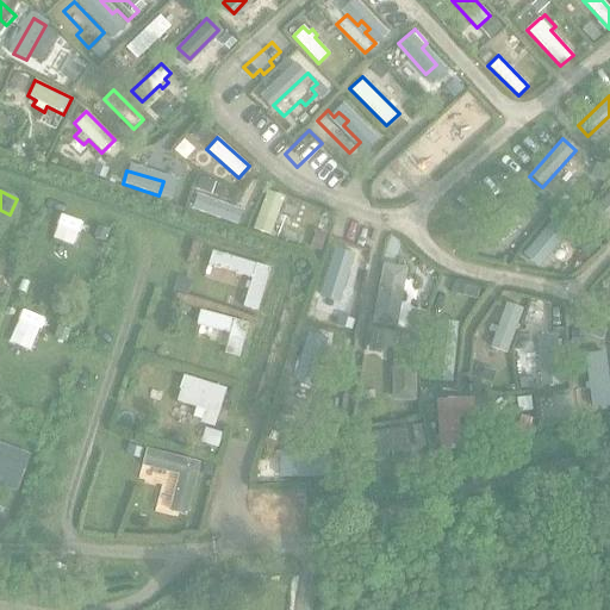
[(253,229),(269,235),(284,197),(267,191),(253,229)]
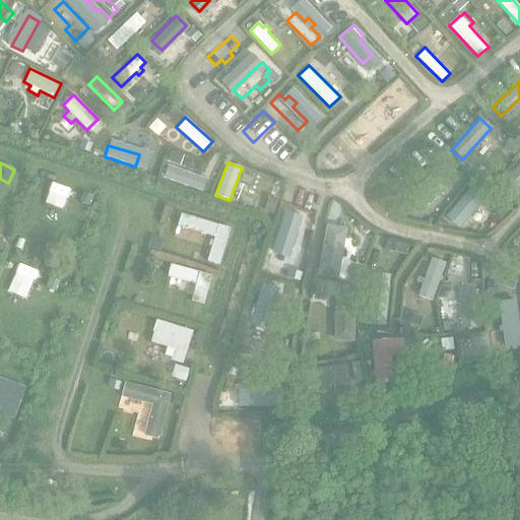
[(197,189),(201,179),(168,167),(164,178),(197,189)]
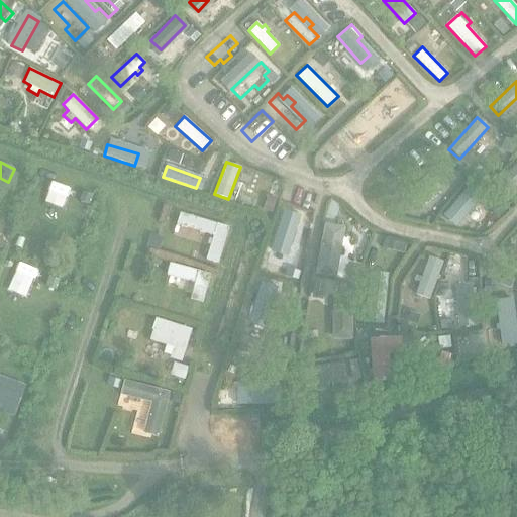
[(428,169),(409,191),(418,199),(428,187),(433,191),(439,184),(434,180),(437,177),(428,169)]
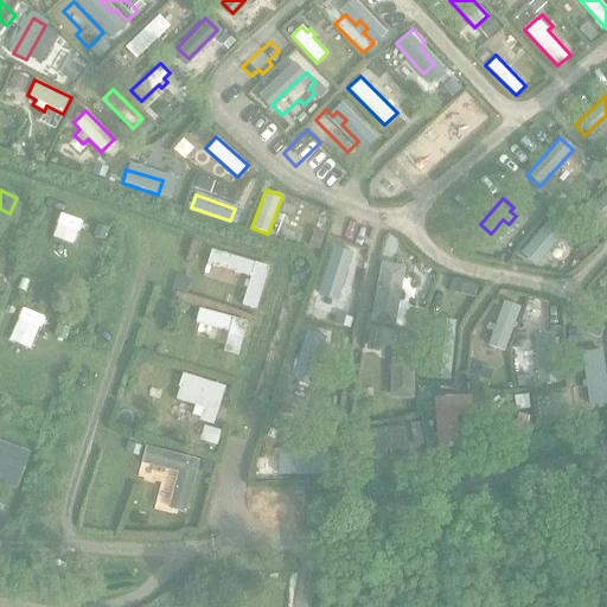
[(554,215),(523,251),(537,262),(567,225),(554,215)]
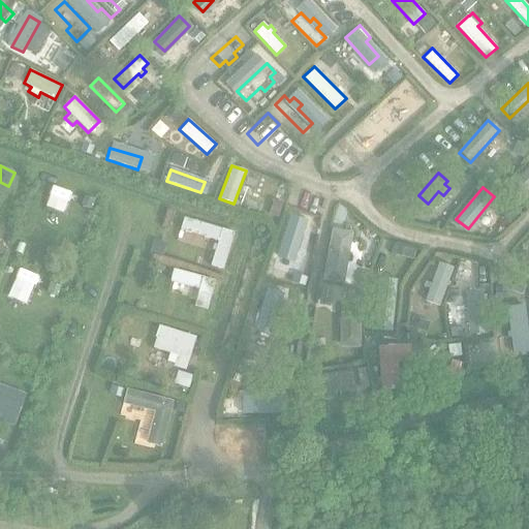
[(67,224),(32,214),(28,225),(64,237),(67,224)]
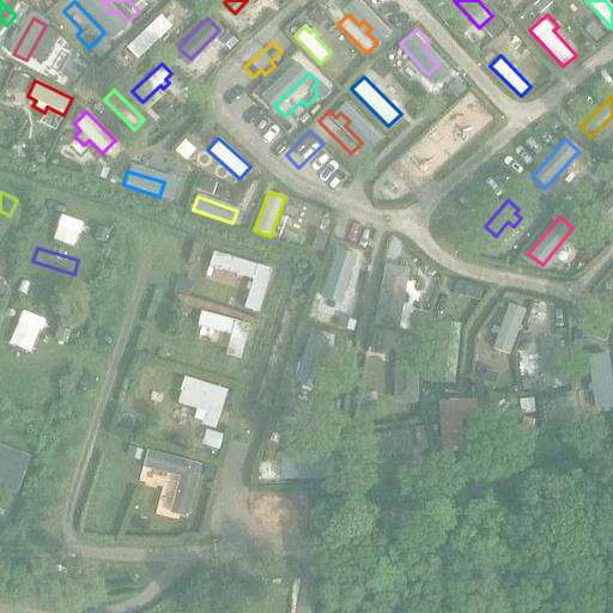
[(271,269),(213,253),(210,267),(252,279),(243,308),(259,313),(271,269)]
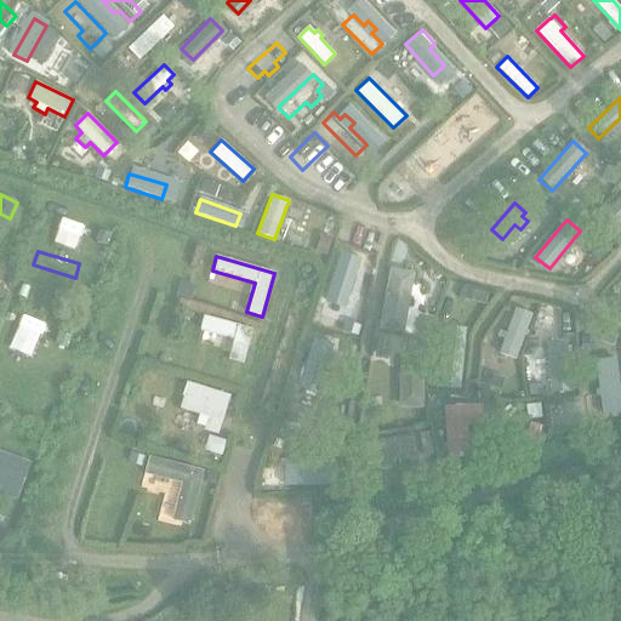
[(332,268),(325,307),(342,311),(351,272),(332,268)]
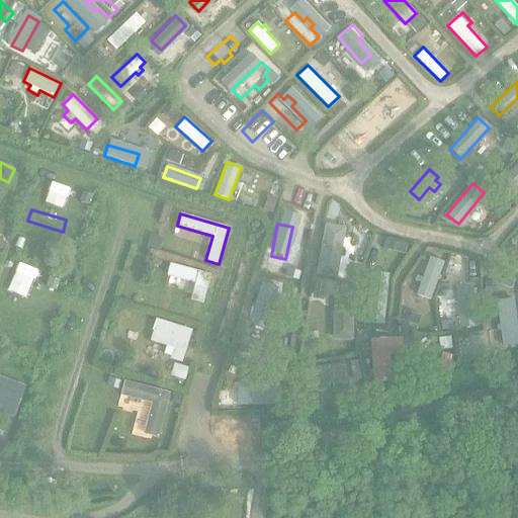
[(325,224),(316,274),(337,278),(345,228),(325,224)]
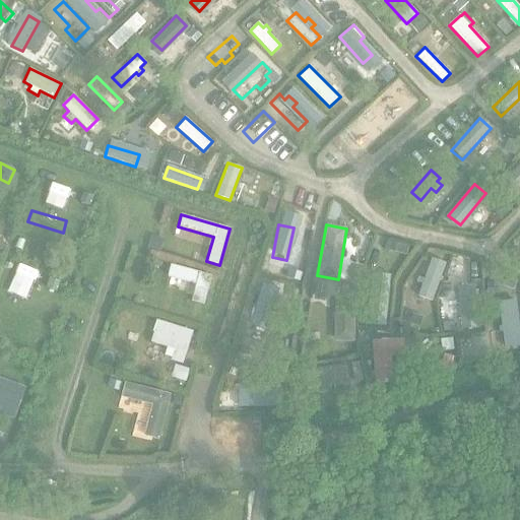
[(211,275),(171,265),(168,276),(196,284),(192,302),(203,305),(211,275)]
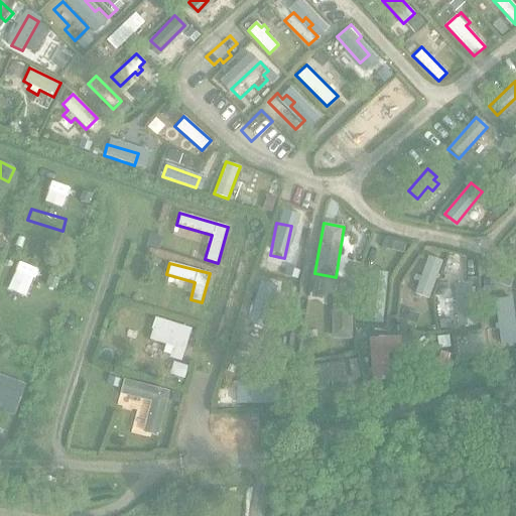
[(427,301),(438,272),(426,267),(420,284),(415,283),(413,287),(418,289),(415,297),(427,301)]
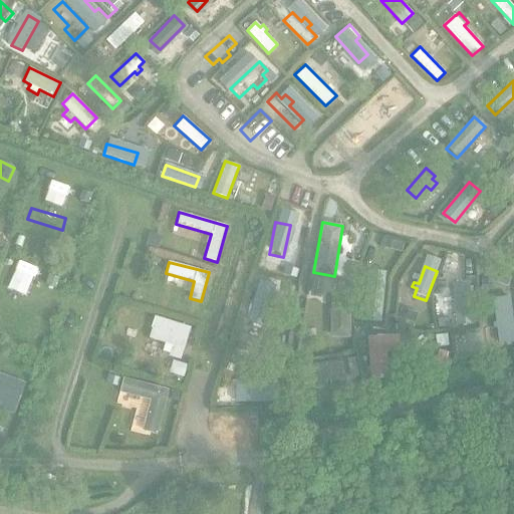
[(271,268),(264,299),(275,301),(280,281),(285,282),(287,274),(282,273),(282,271),(271,268)]
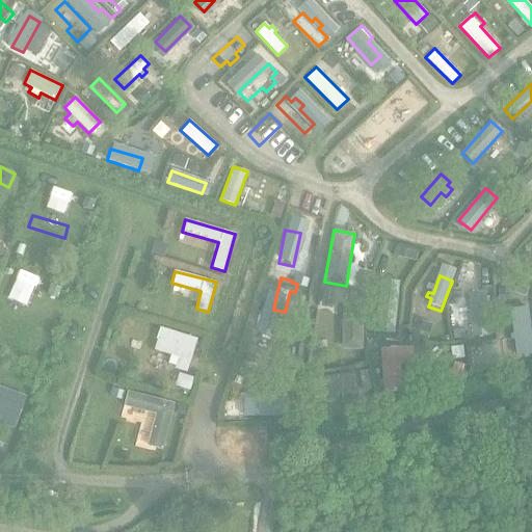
[(336,301),(336,285),(323,285),(323,301),(336,301)]
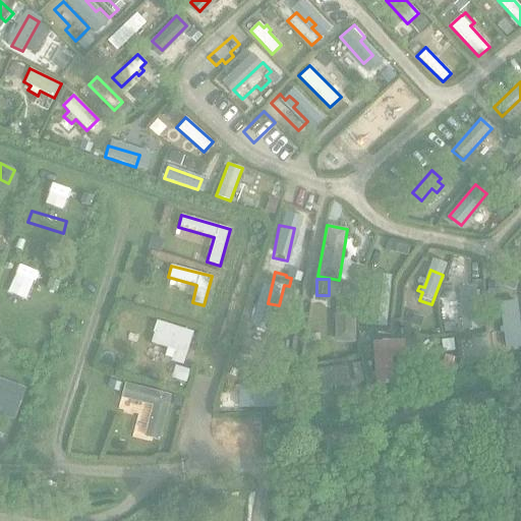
[(486,290),(485,301),(517,303),(518,292),(502,291),(502,284),(488,283),(487,290),(486,290)]
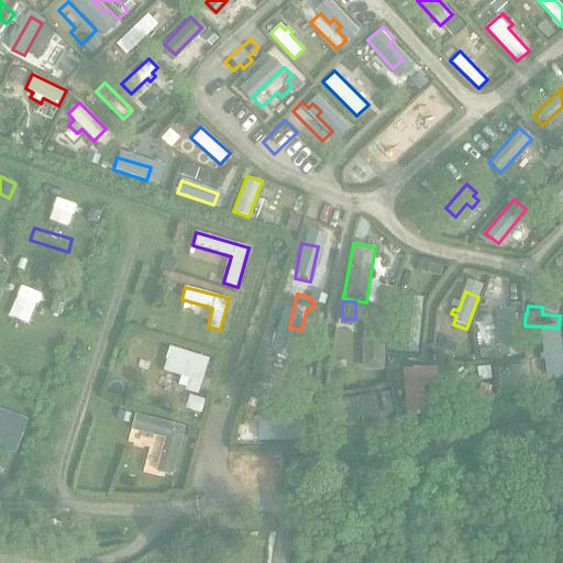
[(406,345),(419,346),(422,309),(408,308),(406,345)]
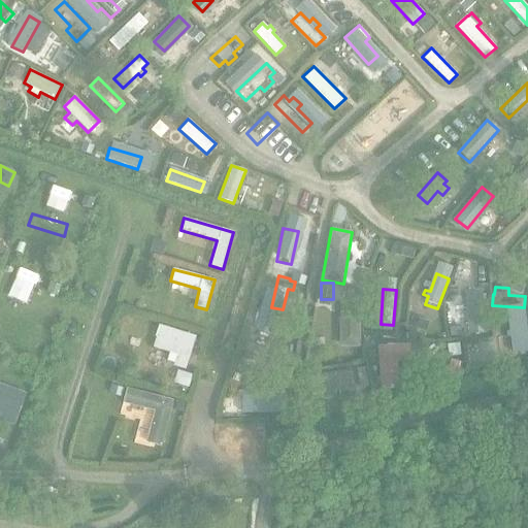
[(339,348),(360,348),(360,291),(340,291),(339,348)]
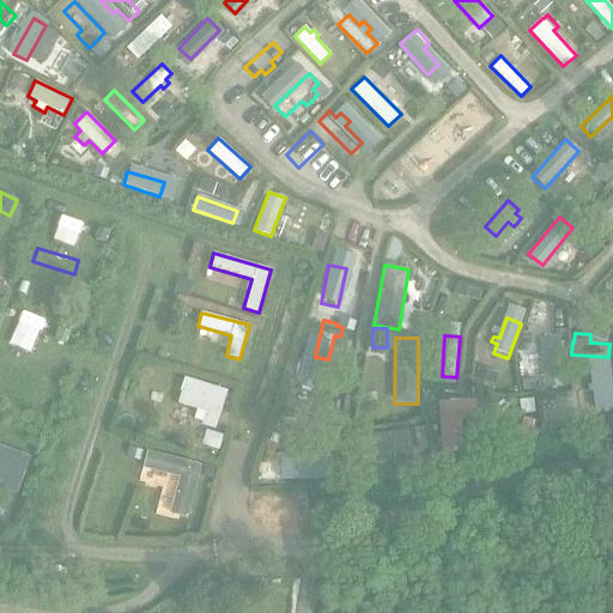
[(547,389),(562,388),(560,349),(545,349),(545,351),(541,351),(541,364),(546,364),(547,389)]
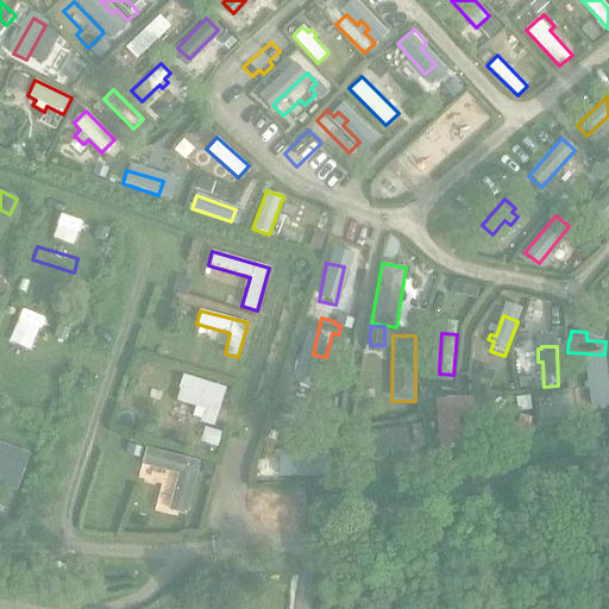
[(303,368),(294,403),(307,407),(314,384),(320,385),(324,376),(318,374),(318,372),(303,368)]
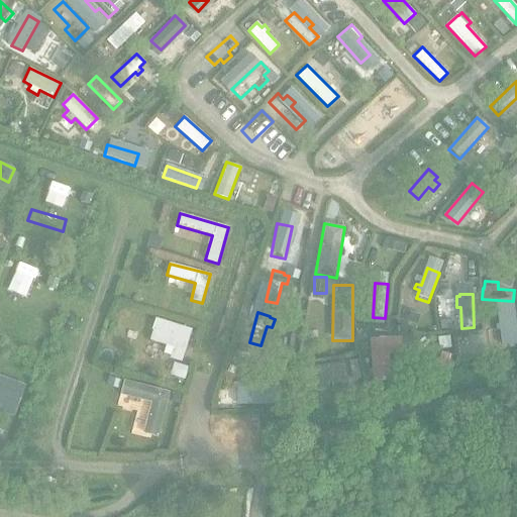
[(191,329),(154,318),(151,330),(152,330),(149,340),(173,347),(170,358),(181,362),(191,329)]
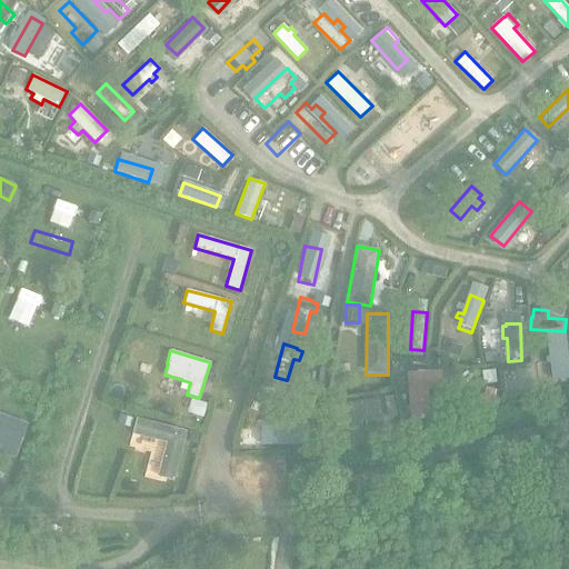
[(565,357),(530,362),(532,376),(538,376),(539,381),(549,380),(548,373),(567,371),(565,357)]
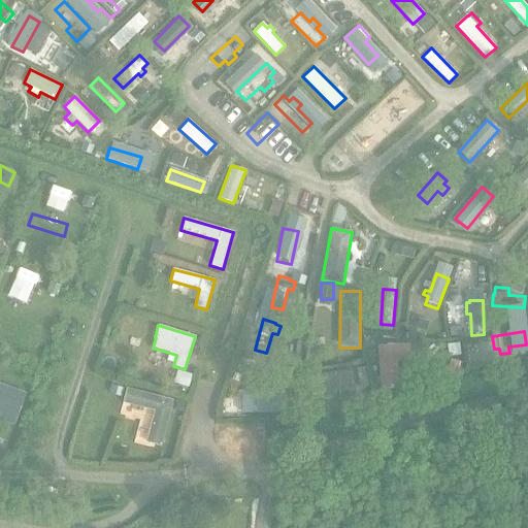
[(400,355),(404,378),(414,376),(413,368),(418,367),(418,366),(419,365),(418,360),(416,360),(414,348),(401,350),(402,355),(400,355)]
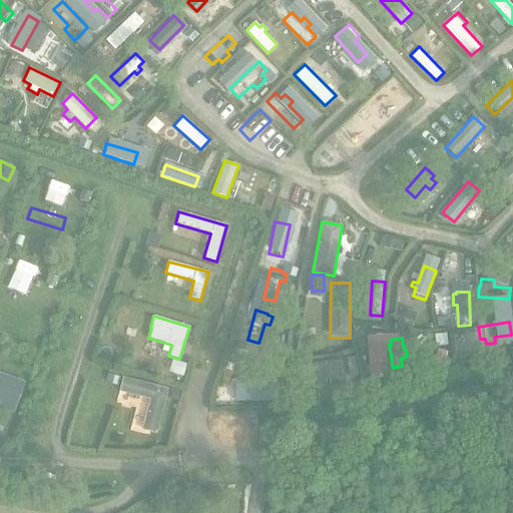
[(357,351),(359,362),(381,357),(379,347),(357,351)]
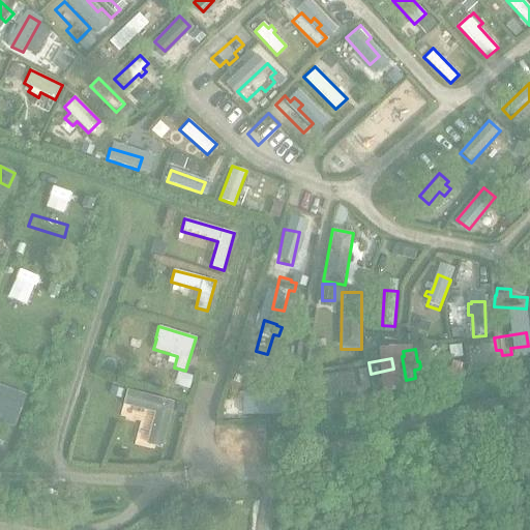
[(193,376),(178,372),(174,385),(179,386),(177,392),(187,395),(193,376)]
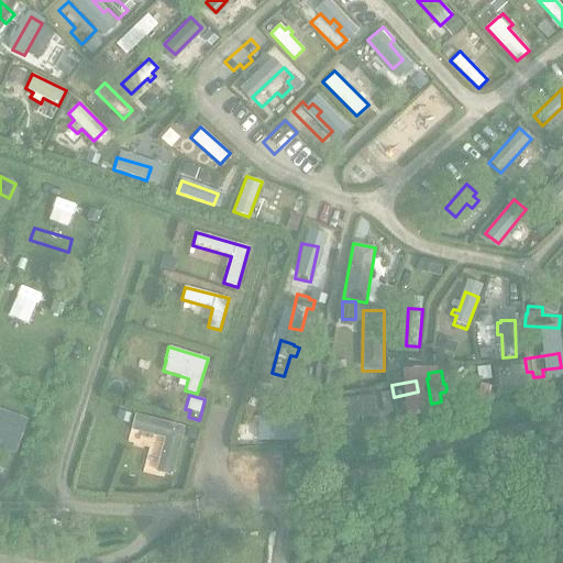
[(329,403),(332,423),(377,415),(374,395),(329,403)]
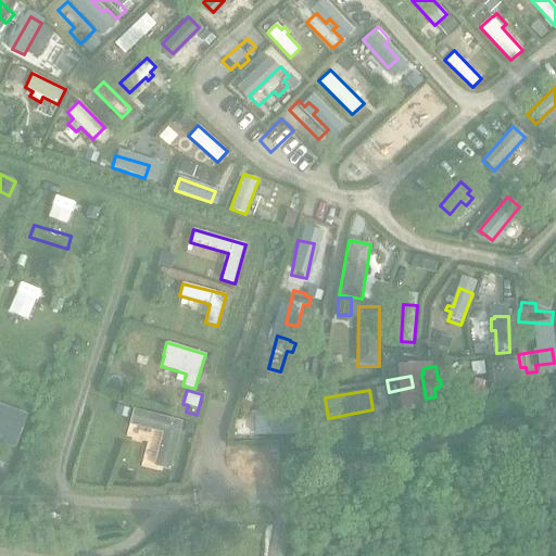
[(263,395),(262,411),(307,413),(307,397),(263,395)]
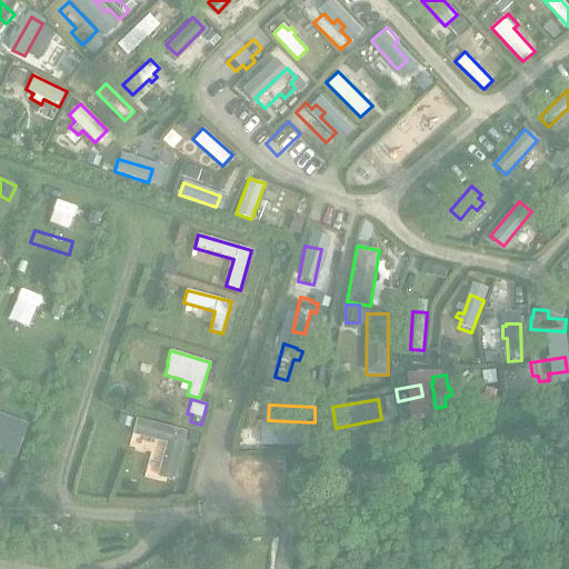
[(28,425),(0,413),(0,445),(1,446),(0,447),(0,452),(16,458),(28,425)]
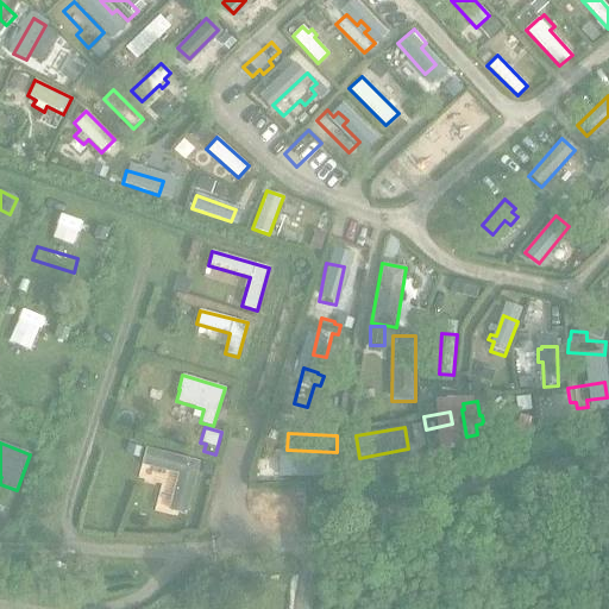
[(201,460),(157,450),(154,464),(198,475),(201,460)]
